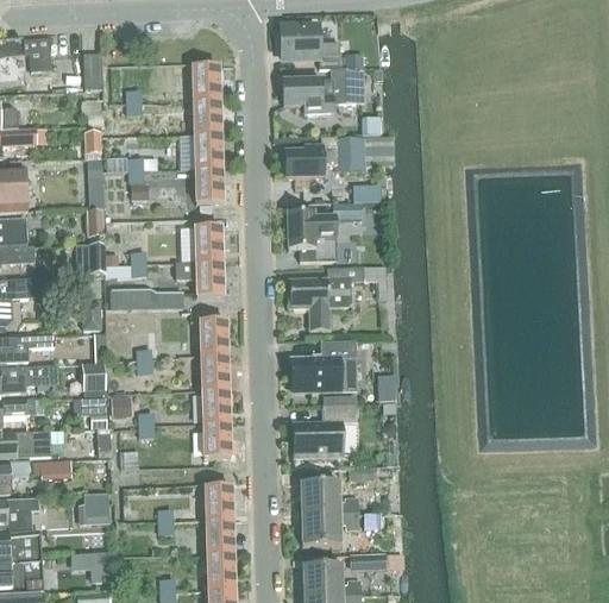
[(282,58),(319,56),(319,68),(341,67),(341,55),(339,55),(339,42),(318,43),(318,26),(281,26),(282,58)]
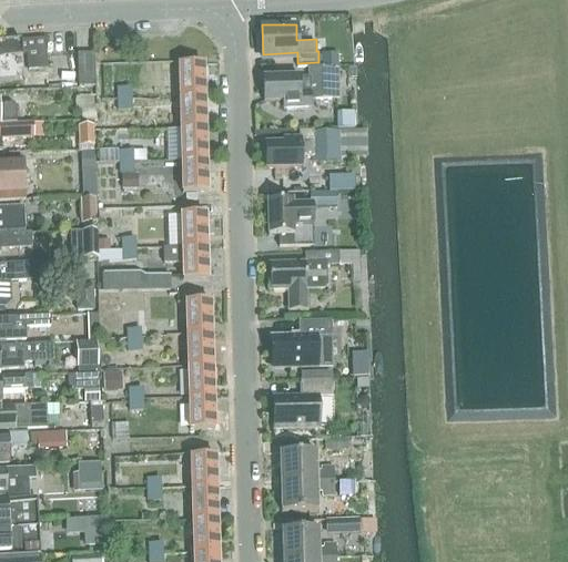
[(0,52),(22,51),(27,51),(29,79),(50,77),(46,33),(0,38),(0,52)]
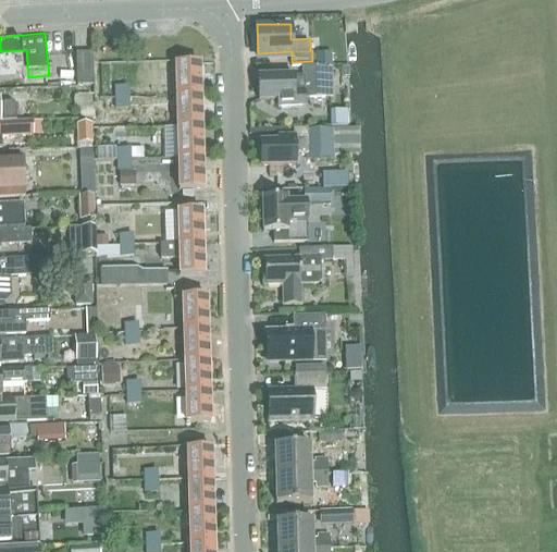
[(75,49),(77,82),(95,81),(93,48),(75,49)]
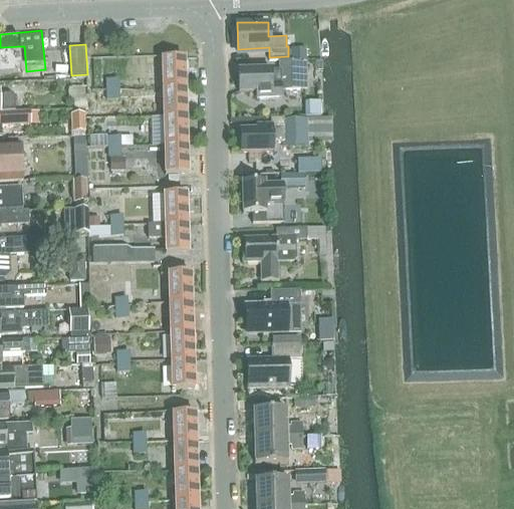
[(154,82),(163,82),(163,84),(185,83),(184,54),(162,55),(162,68),(154,68),(154,82)]
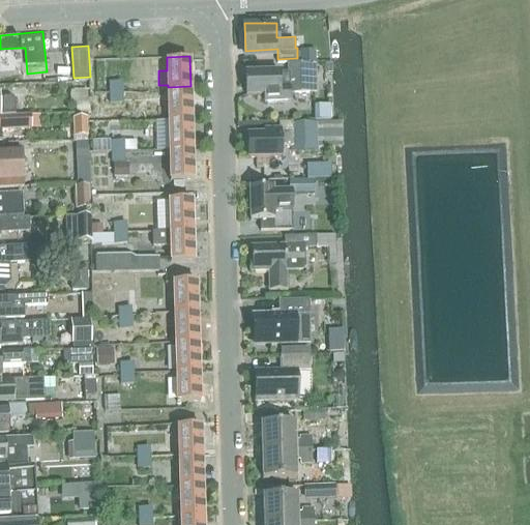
[(278,67),(245,68),(246,92),(263,91),(263,99),(289,98),(289,90),(314,89),(313,60),(288,61),(288,70),(278,70),(278,67)]
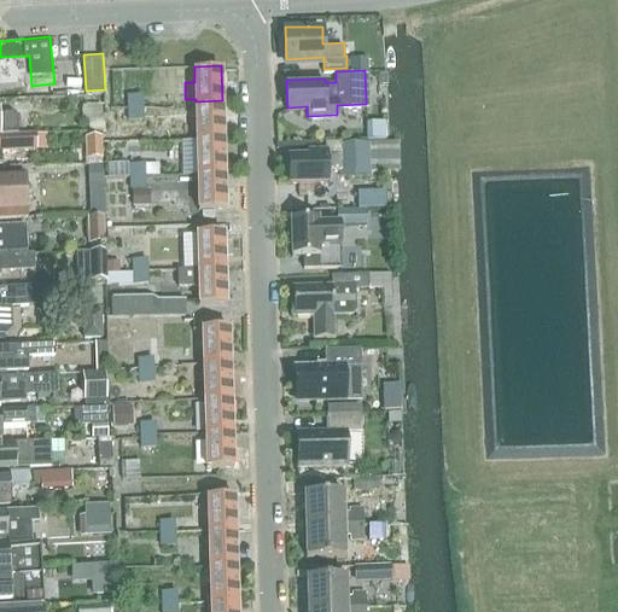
[(128,92),(128,104),(143,103),(143,92),(128,92)]
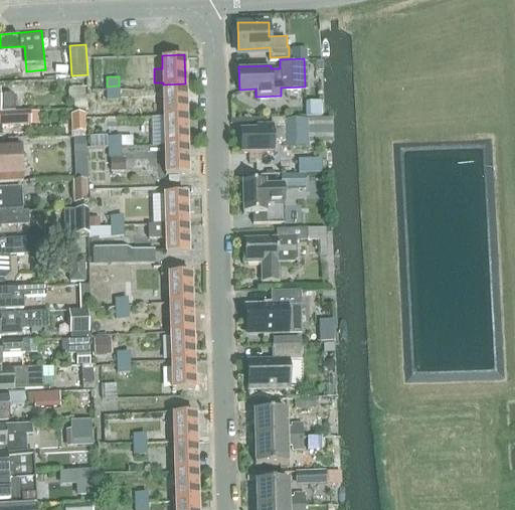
[(163,85),(164,114),(186,113),(185,83),(163,85)]
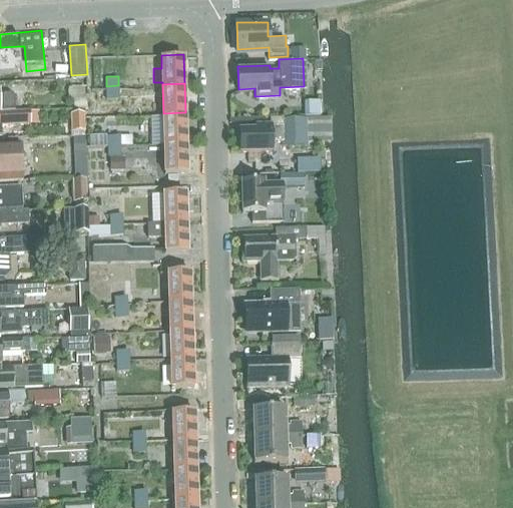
[(118,85),(106,86),(106,95),(118,95),(118,85)]
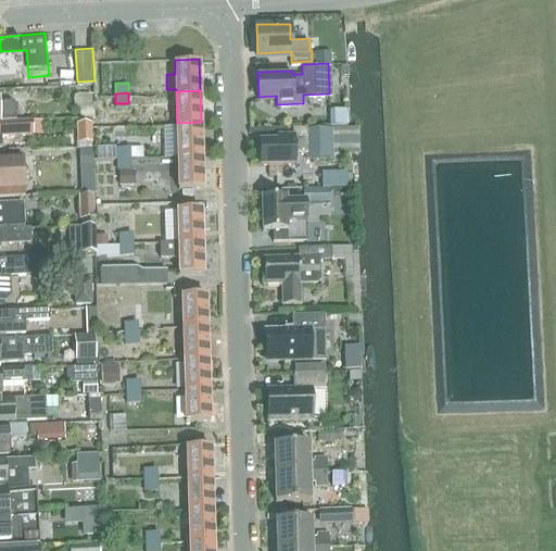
[(14,97),(0,98),(0,113),(15,113),(14,97)]
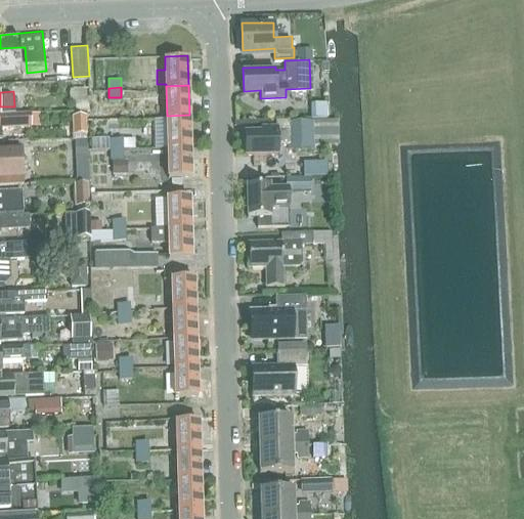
[(0,134),(1,134),(1,126),(31,124),(30,110),(1,112),(0,111),(0,134)]
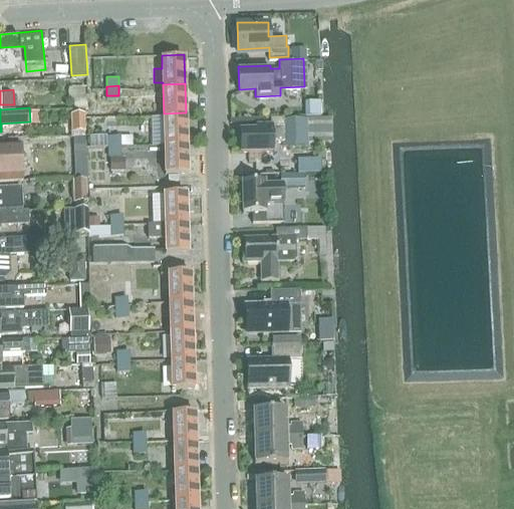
[(73,128),(85,128),(84,108),(71,109),(73,128)]
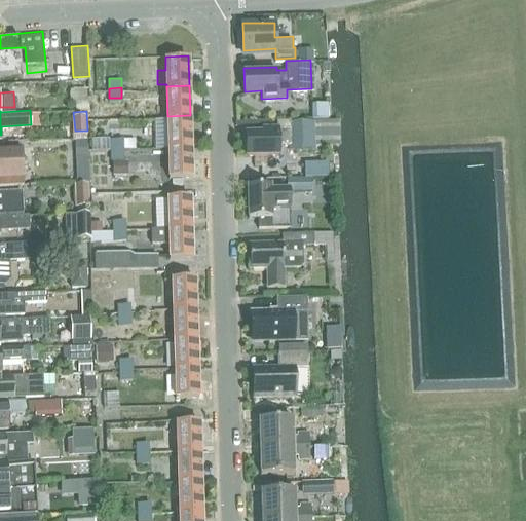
[(167,116),(167,145),(191,145),(190,115),(167,116)]
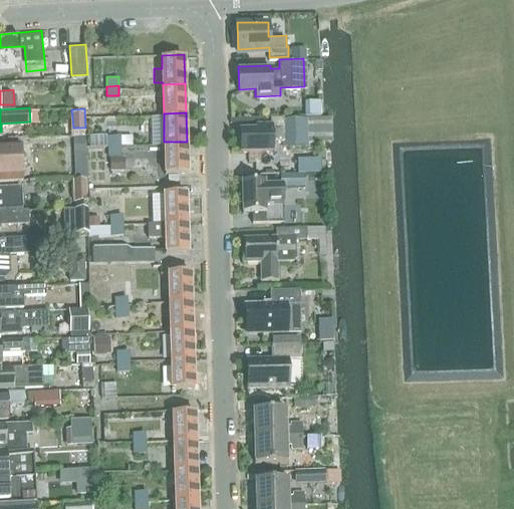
[(270,114),(270,122),(256,122),(257,126),(240,128),(241,150),(272,149),(272,139),(283,139),(283,144),(307,143),(306,114),(284,115),(284,114),(270,114)]
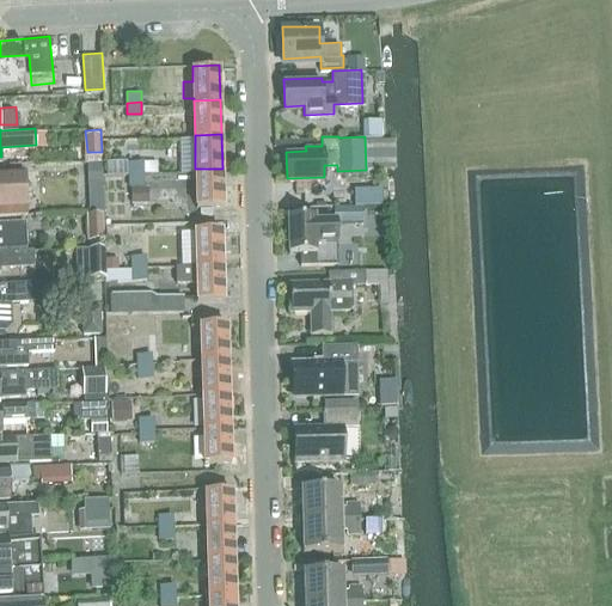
[(83,157),(83,182),(98,182),(99,158),(83,157)]
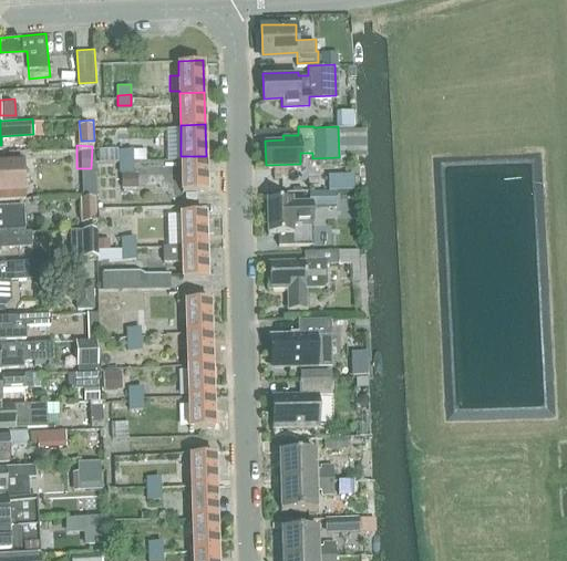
[(119,147),(119,158),(133,157),(132,147),(119,147)]
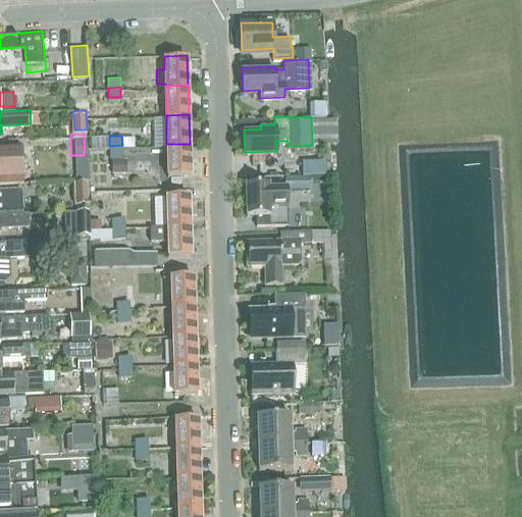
[(0,181),(23,179),(21,143),(0,143),(0,181)]
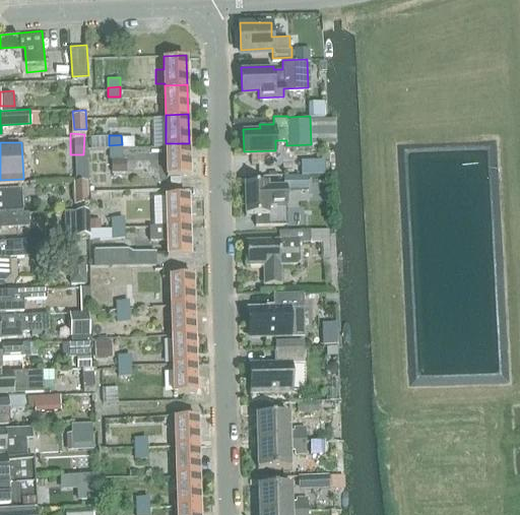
[(189,143),(166,143),(167,173),(190,173),(189,143)]
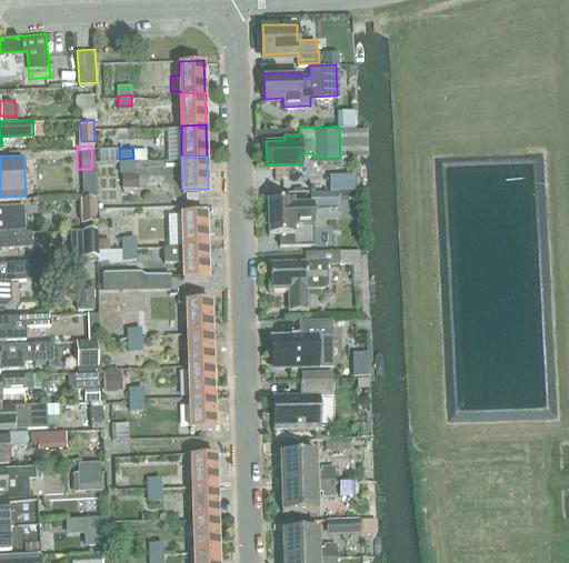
[(133,158),(119,159),(120,170),(133,169),(133,158)]
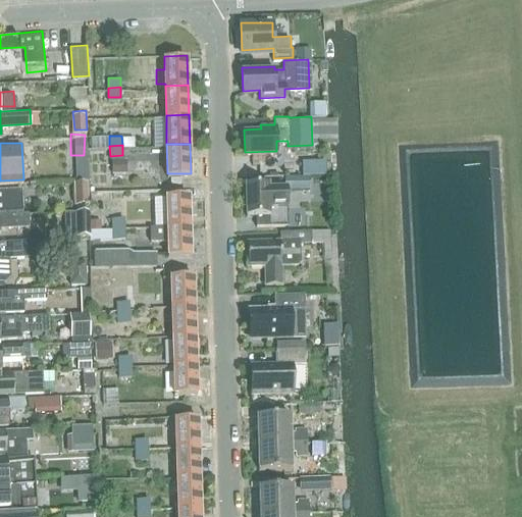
[(300,160),(300,172),(328,173),(328,161),(300,160)]
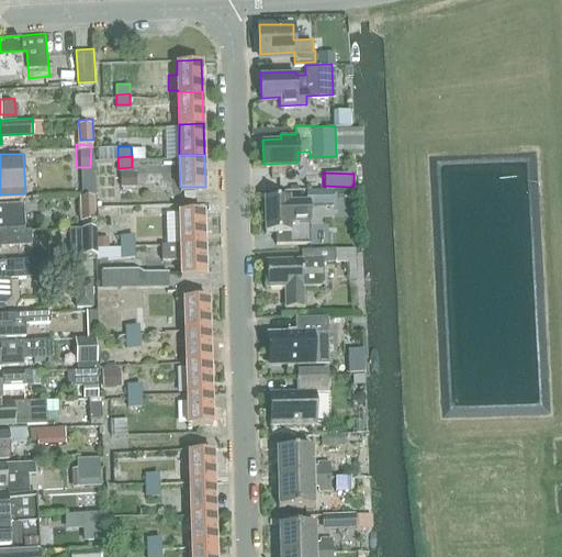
[(306,187),(306,200),(334,200),(333,187),(306,187)]
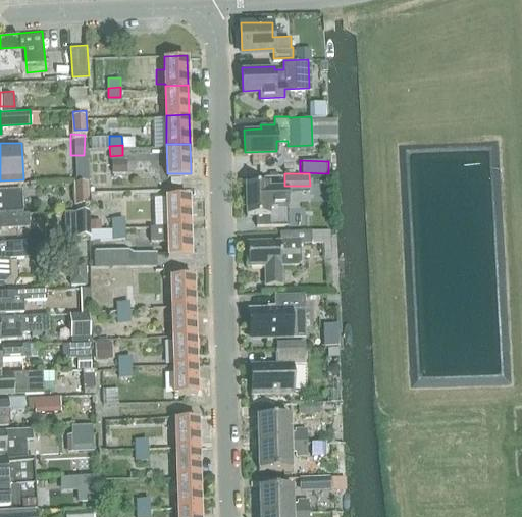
[(89,178),(74,179),(74,202),(90,202),(89,178)]
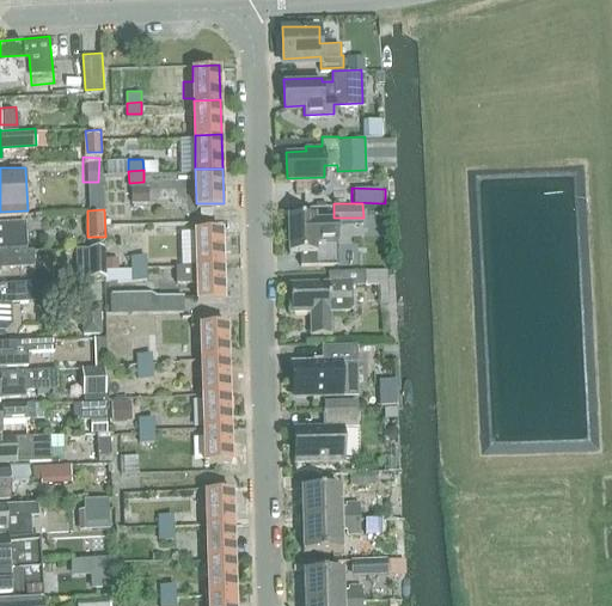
[(336,239),(330,239),(329,219),(314,219),(314,213),(288,213),(288,250),(300,250),(300,262),(336,261),(336,239)]
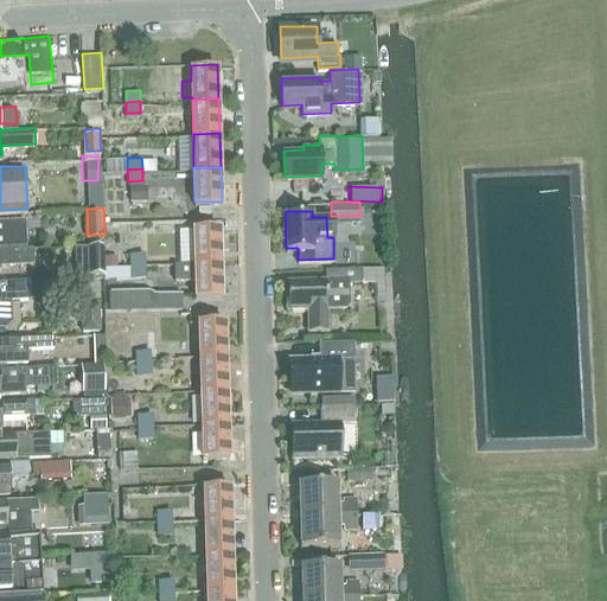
[(0,243),(26,243),(25,217),(0,217),(0,243)]
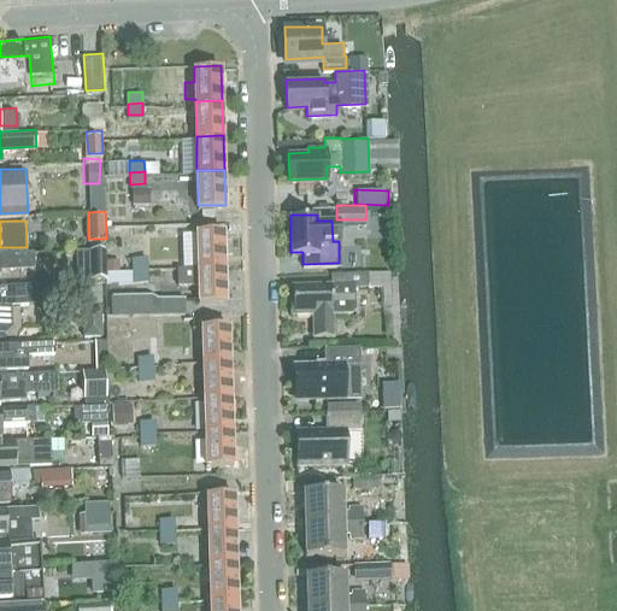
[(109,228),(109,238),(150,236),(148,227),(109,228)]
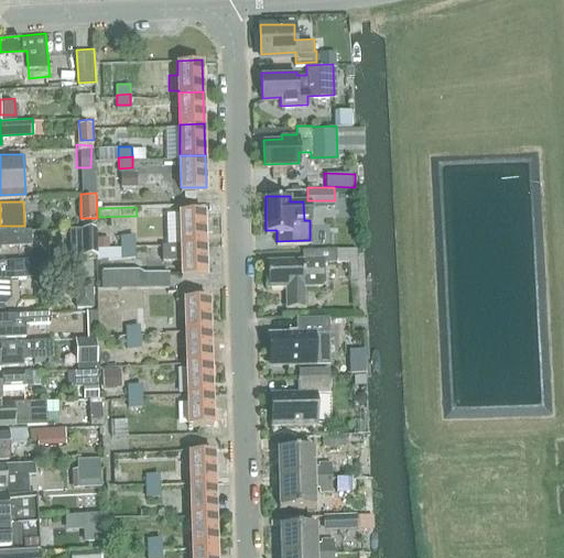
[(180,209),(181,242),(205,241),(204,209),(180,209)]
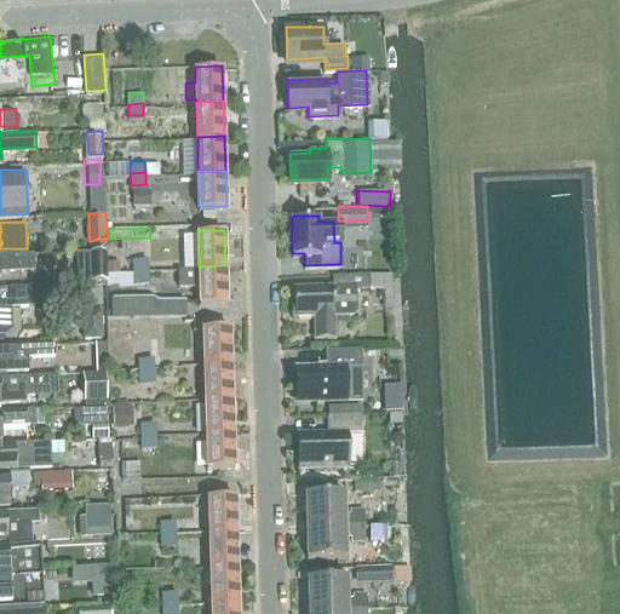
[(181,264),(194,265),(195,234),(182,234),(181,264)]
